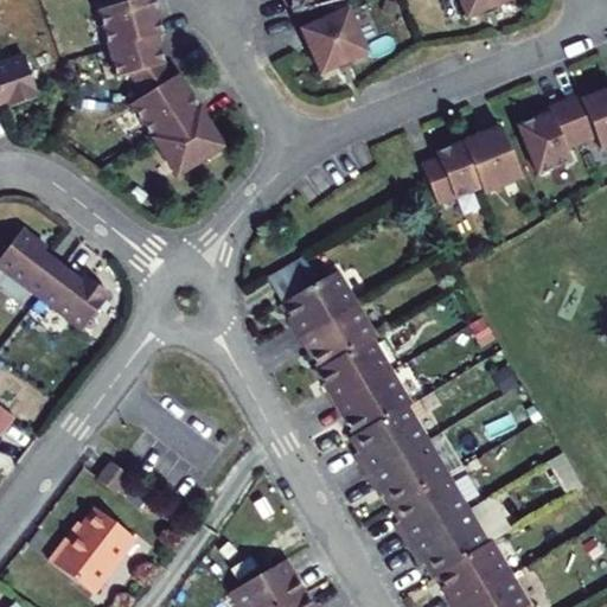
[(288,0),(293,12),(336,0),(288,0)]
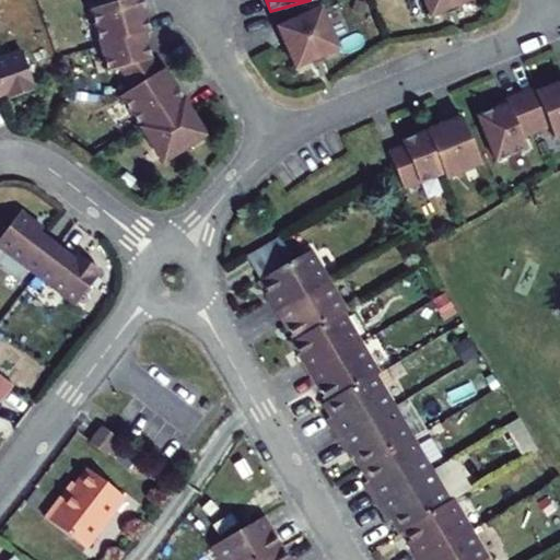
[(423,0),(431,19),(473,1),(473,0),(423,0)]
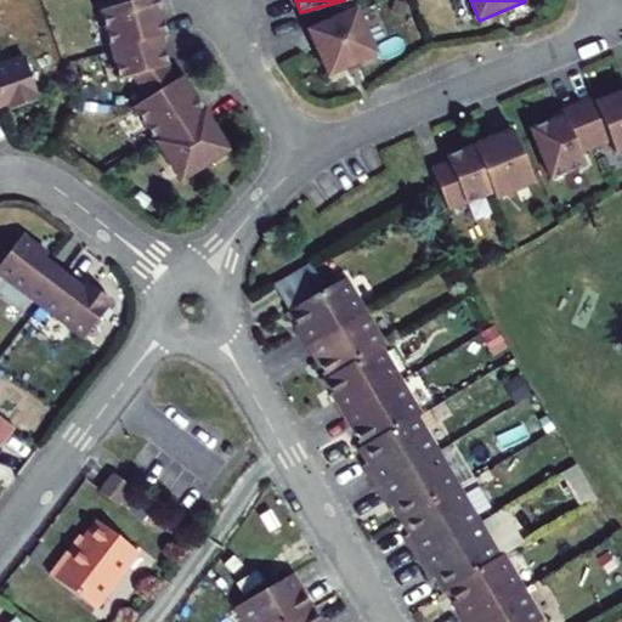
[(151,3),(96,17),(114,86),(126,83),(139,106),(129,112),(179,184),(230,152),(180,79),(171,85),(163,72),(156,43),(162,40),(151,3)]
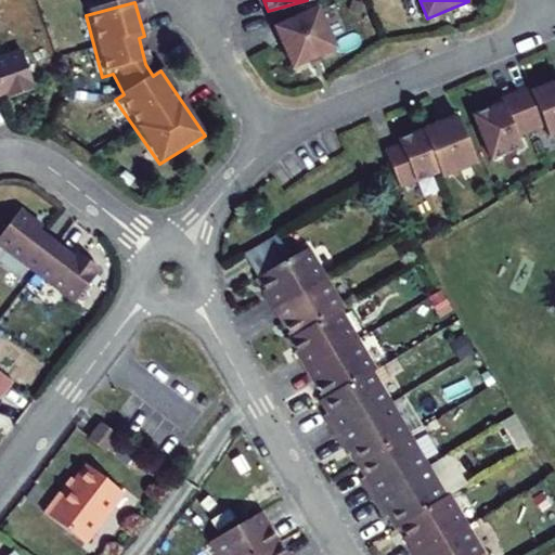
[(272,28),(292,69),(332,50),(313,10),(272,28)]
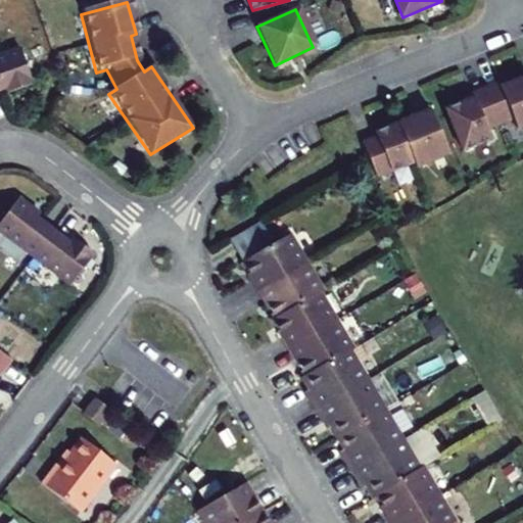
[(0,84),(0,83),(0,79),(3,78),(5,82),(6,87),(31,78),(18,42),(0,48),(0,84)]
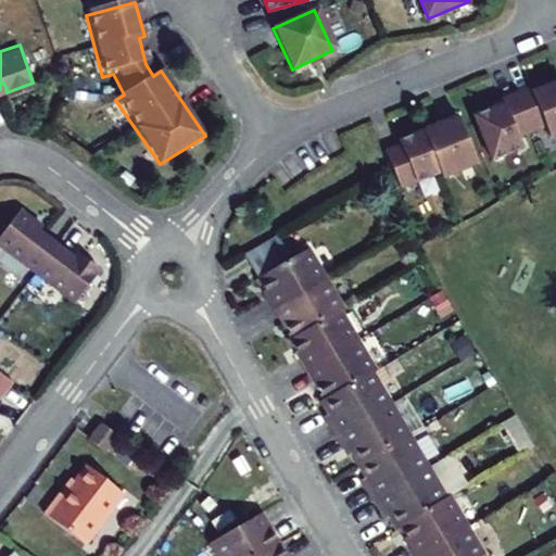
[(503,104),(474,116),(491,161),(521,149),(518,139),(545,128),(548,138),(555,135),(555,83),(532,92),(530,87),(501,99),(503,104)]
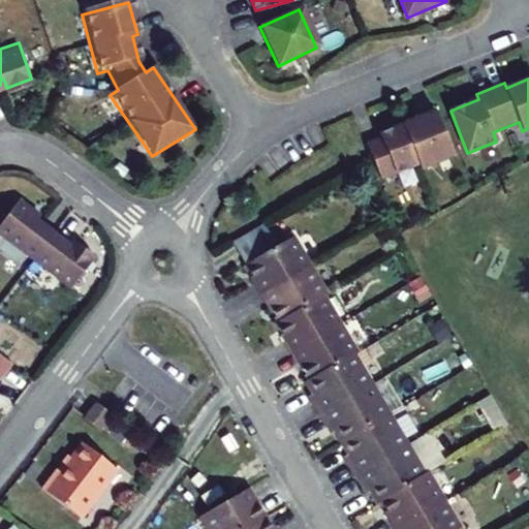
[(435,111),(380,132),(381,136),(367,143),(381,178),(418,163),(422,168),(453,155),(435,111)]
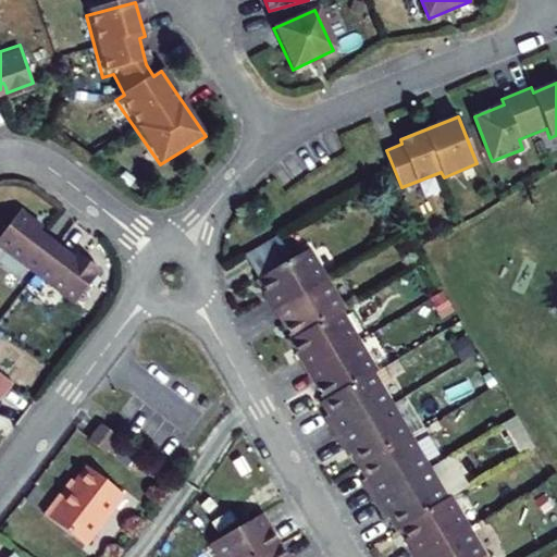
[(45,223),(23,205),(0,233),(0,238),(37,268),(76,299),(101,268),(79,250),(76,255),(73,258),(70,255),(72,251),(59,240),(46,230),(42,234),(38,230),(41,227),(45,223)]
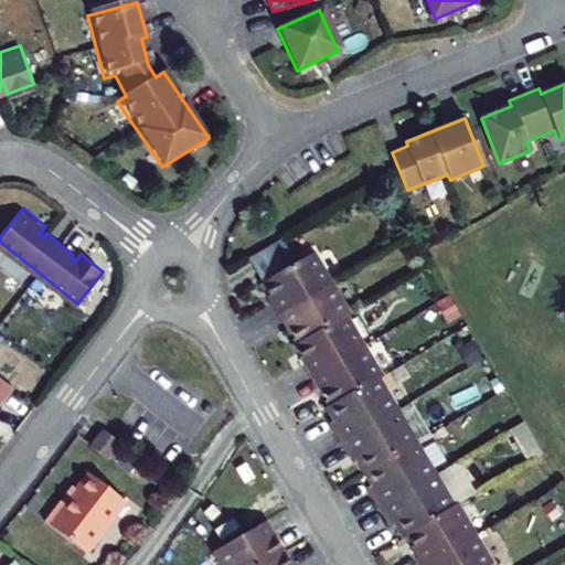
[(259,241),(273,273),(275,272),(289,298),(339,270),(321,238),(304,248),(290,223),(259,241)]
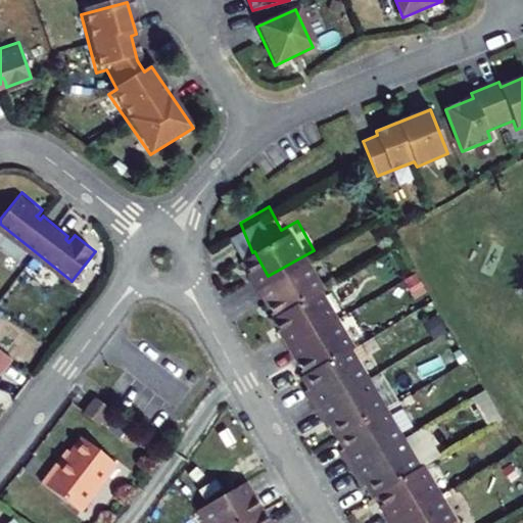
[(240,223),(237,224),(252,253),(252,252),(240,223)]
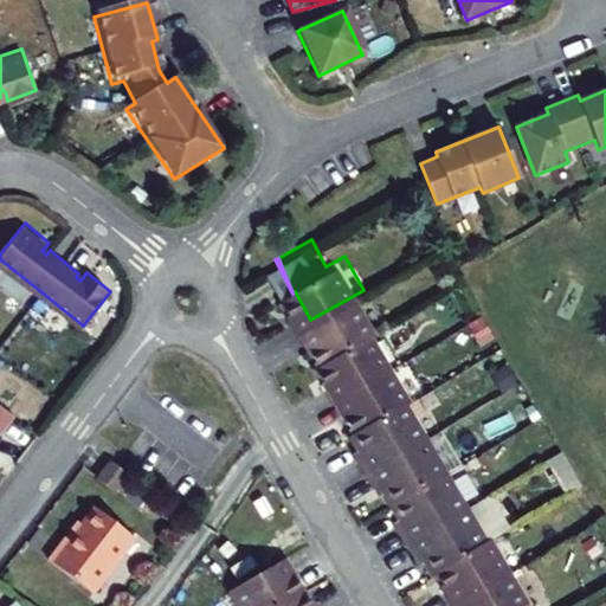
[(310,320),(329,353),(373,328),(381,322),(363,290),(310,320)]
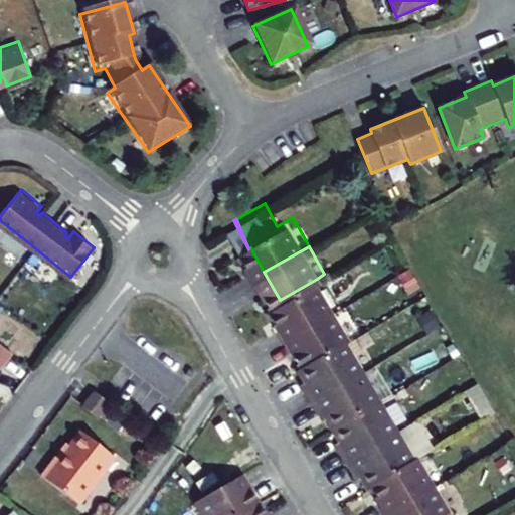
[(289,333),(333,309),(317,279),(280,300),(273,304),(289,333)]
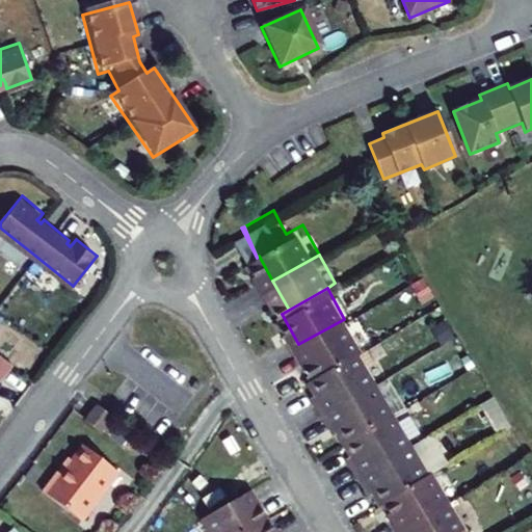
[(344,319),(298,344),(315,375),(349,355),(360,349),(344,319)]
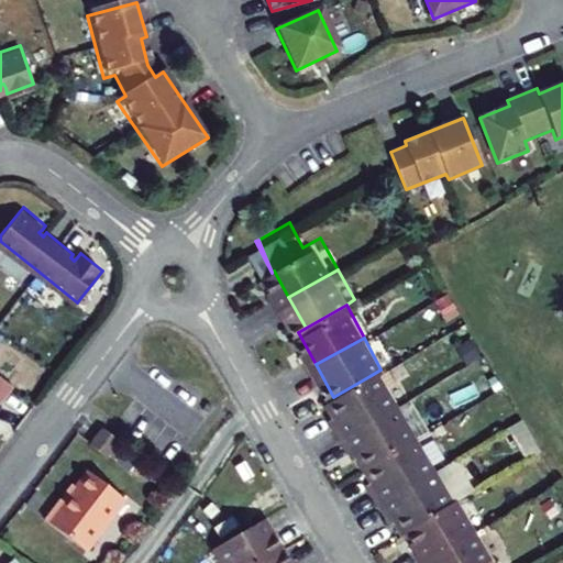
[(326,419),(335,438),(388,408),(370,376),(333,397),(324,401),(331,415),(326,419)]
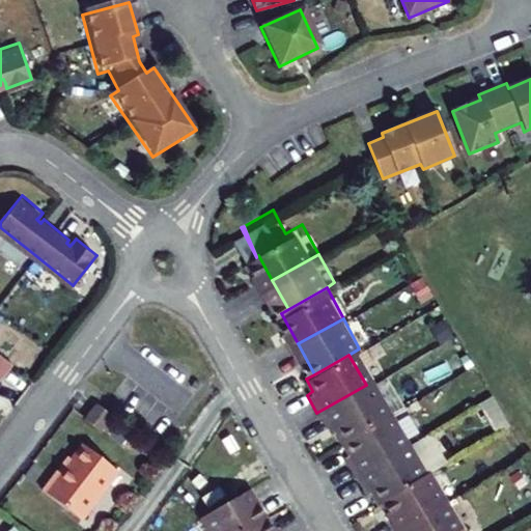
[(332,425),(340,441),(384,416),(366,385),(316,413),(326,428),(332,425)]
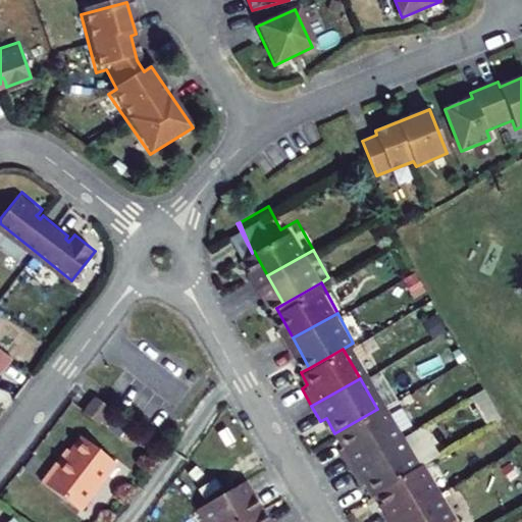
[(81,410),(97,421),(108,405),(93,394),(81,410)]
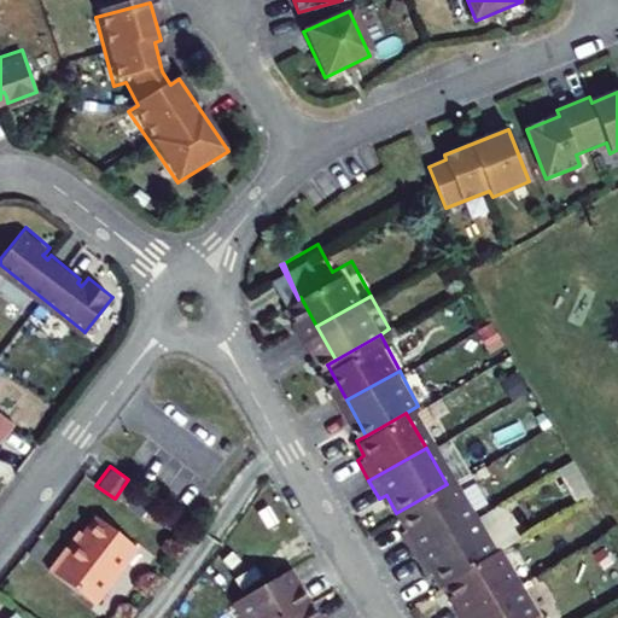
[(447,484),(396,513),(406,528),(398,531),(409,553),(467,519),(447,484)]
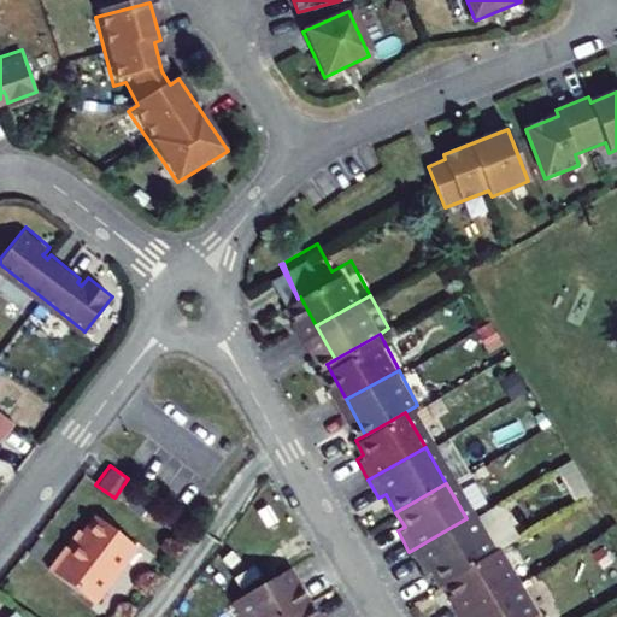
[(64,552),(52,571),(99,604),(139,546),(94,516),(68,554),(64,552)]
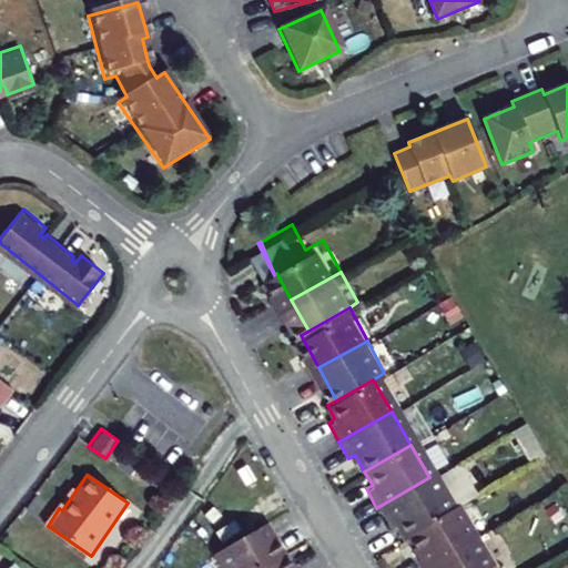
[(401,536),(405,534),(447,509),(429,477),(376,508),(381,516),(387,513),(401,536)]
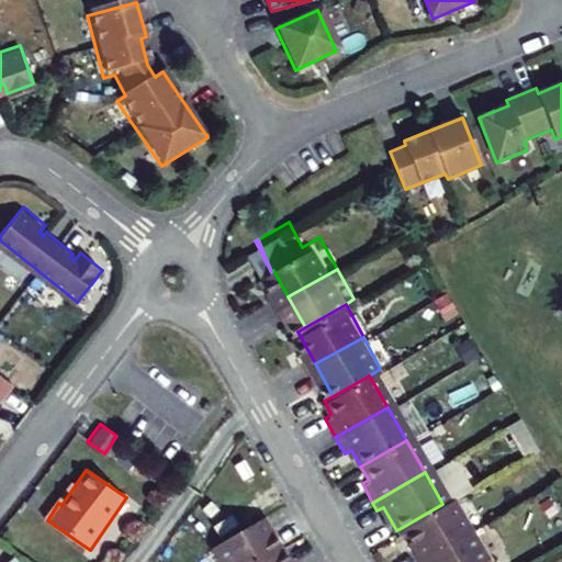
[(442,504),(401,528),(418,560),(465,532),(456,517),(448,501),(442,504)]
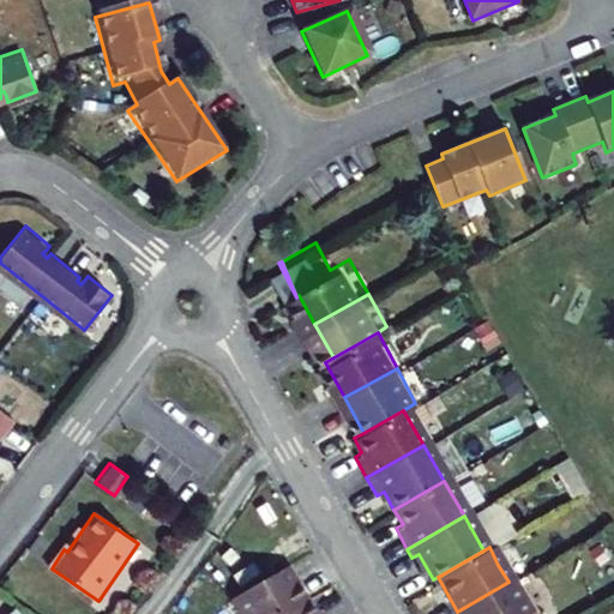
[(236,591),(248,613),(264,613),(304,590),(287,561),(236,591)]
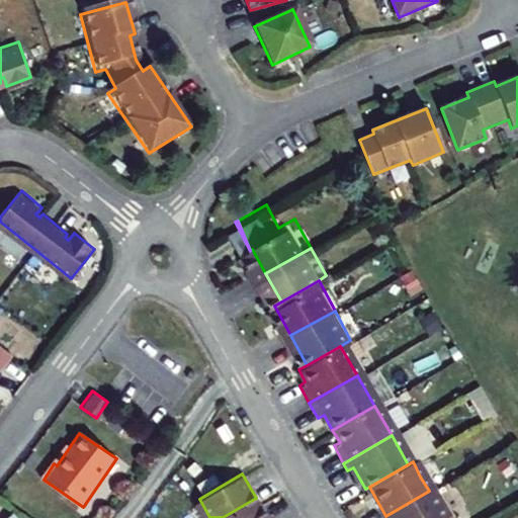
[(444,517),(429,491),(385,516),(386,517),(444,517)]
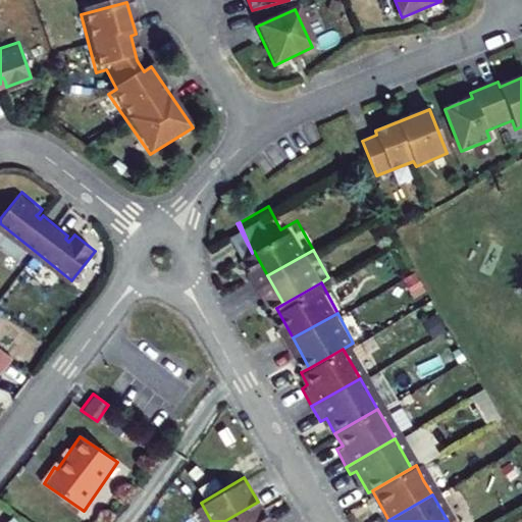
[(269,521),(258,502),(224,521),(269,521)]
